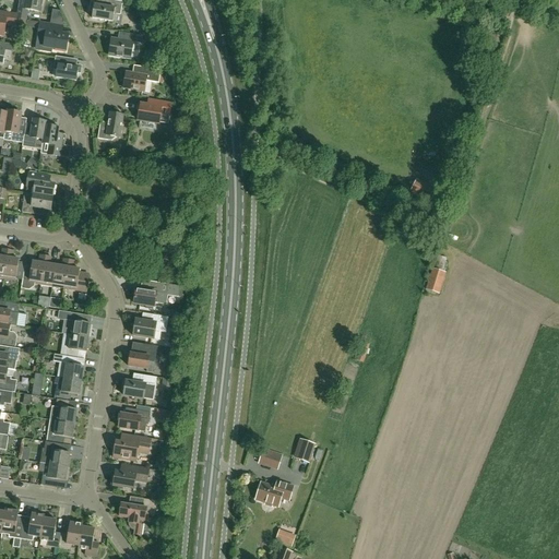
[(19,0),(18,9),(16,15),(16,20),(26,21),(27,10),(40,12),(43,0),(19,0)]
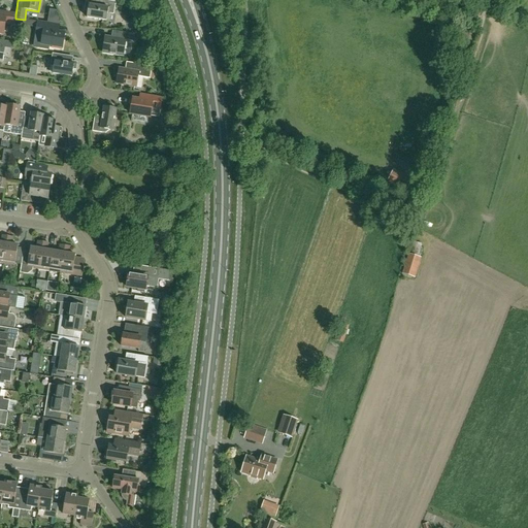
[(113,14),(116,2),(101,0),(93,0),(93,4),(91,5),(86,5),(85,10),(88,11),(87,18),(106,21),(107,13),(113,14)]
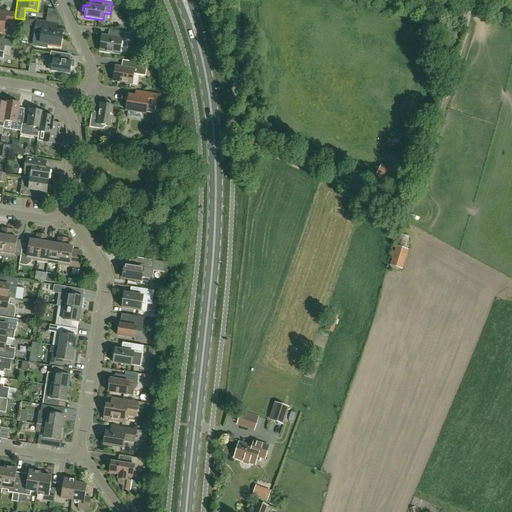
[(14,25),(15,18),(15,14),(3,12),(2,17),(0,17),(0,32),(3,33),(5,23),(14,25)]
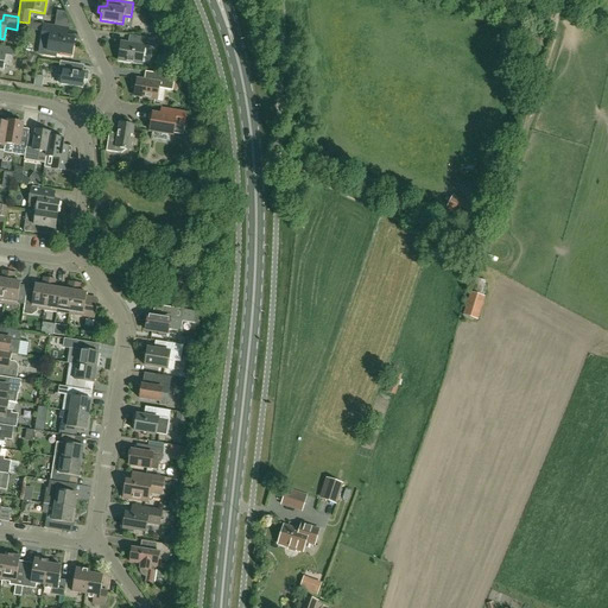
[(71,56),(75,39),(57,36),(58,27),(43,25),(40,40),(49,42),(48,51),(71,56)]
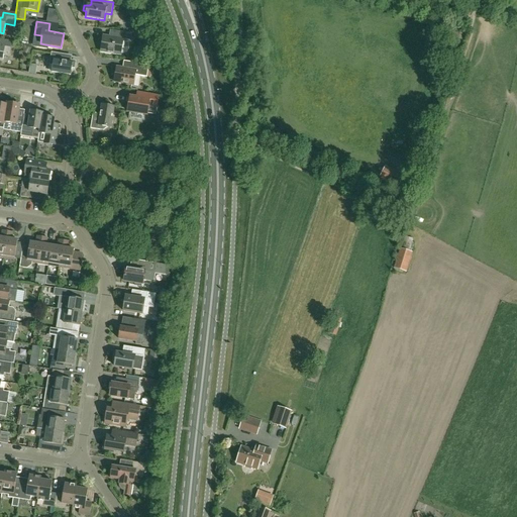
[(130,40),(131,34),(117,31),(116,38),(103,36),(101,53),(120,56),(123,39),(130,40)]
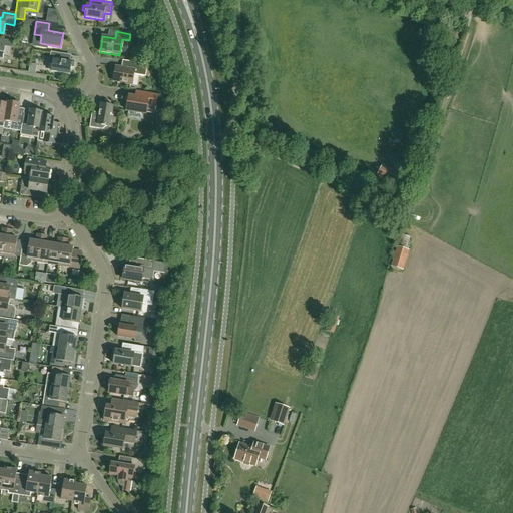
[(9,55),(11,42),(0,39),(0,59),(2,60),(3,54),(9,55)]
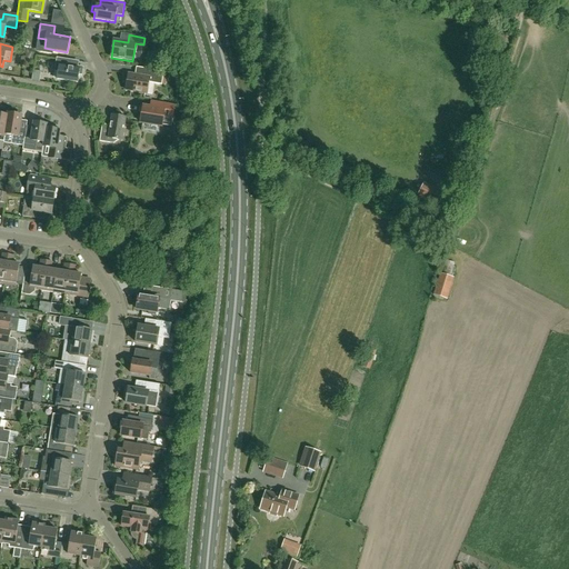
[(32,60),(36,55),(28,51),(26,57),(32,60)]
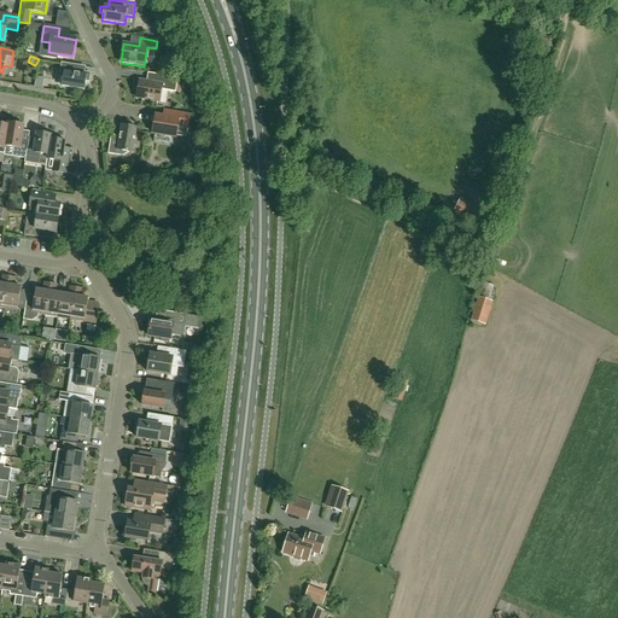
[(89,82),(91,76),(83,75),(82,74),(83,66),(62,63),(59,77),(63,79),(62,87),(85,91),(86,82),(89,82)]
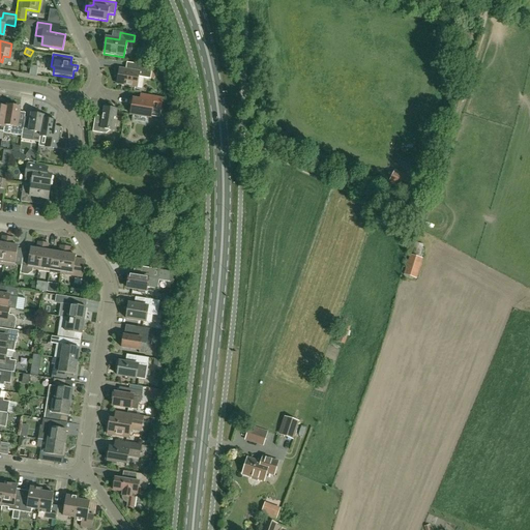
[(150,80),(152,67),(134,64),(133,71),(119,69),(117,84),(137,87),(138,78),(150,80)]
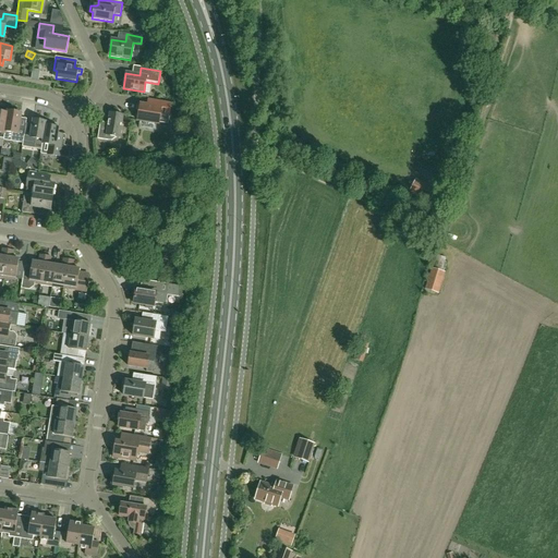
[(168,124),(171,104),(157,100),(156,107),(141,105),(137,121),(158,124),(158,122),(168,124)]
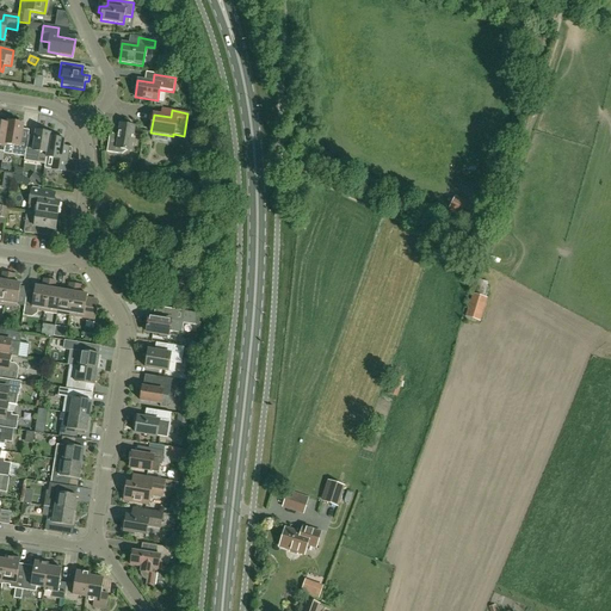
[(20,141),(23,125),(8,123),(8,125),(5,144),(5,147),(4,152),(12,153),(12,155),(25,158),(26,149),(28,142),(20,141)]
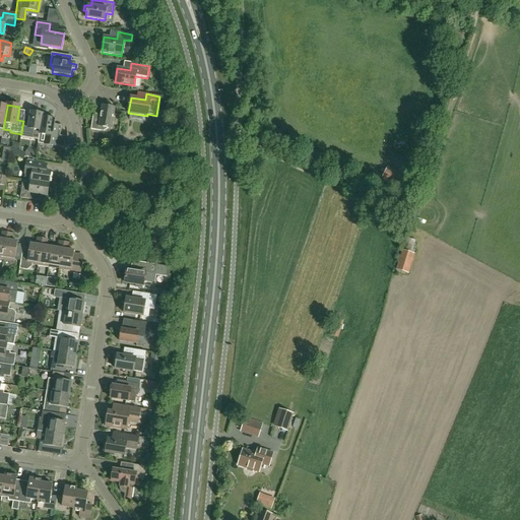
[(112,125),(115,108),(106,106),(102,110),(101,115),(99,117),(92,116),(91,124),(90,130),(104,132),(112,125)]
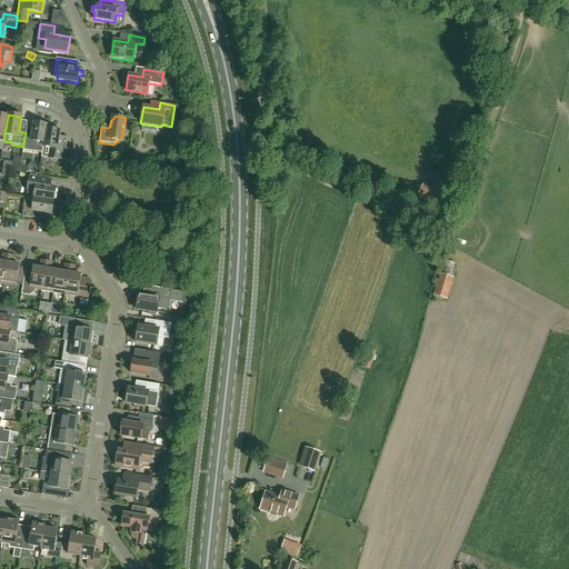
[(43,143),(47,129),(47,125),(42,125),(42,122),(41,121),(36,120),(35,121),(35,123),(33,123),(31,140),(25,139),(23,147),(22,150),(36,152),(38,142),(43,143)]
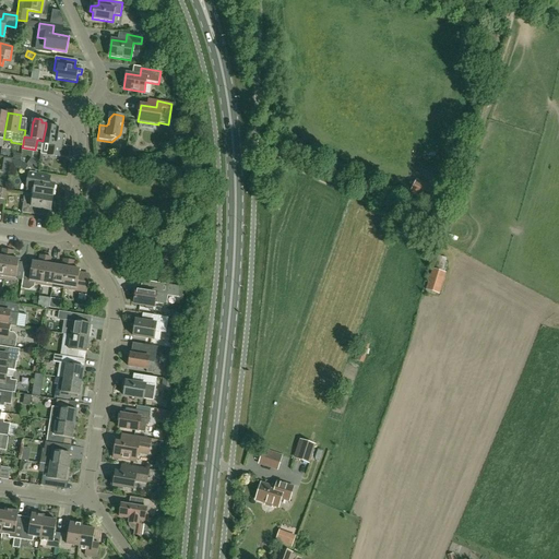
[(64,146),(66,137),(64,135),(58,134),(58,129),(58,127),(57,126),(52,125),(50,126),(50,128),(46,127),(43,141),(40,154),(60,157),(62,146),(64,146)]
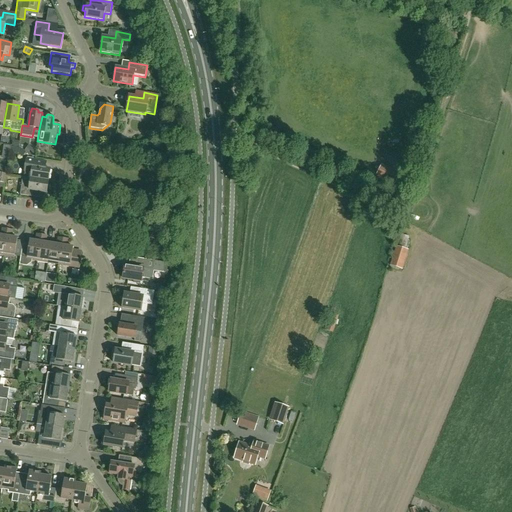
[(50,169),(44,168),(45,163),(26,159),(24,171),(31,172),(30,178),(48,181),(50,169)]
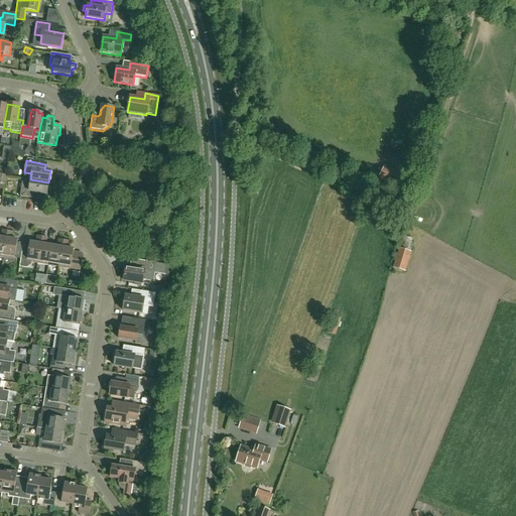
[(402,175),(385,166),(379,177),(396,186),(402,175)]
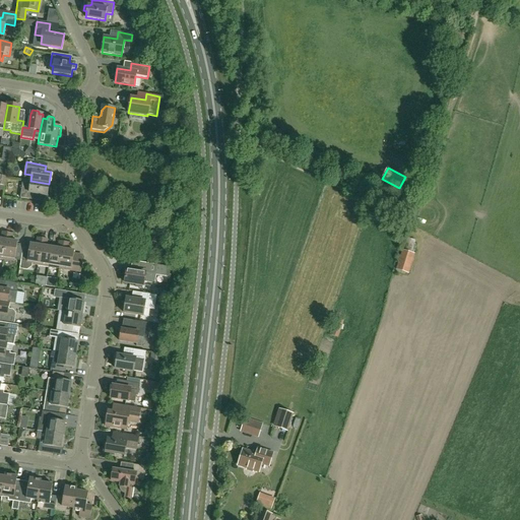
[(33,194),(47,196),(49,184),(30,181),(22,180),(20,198),(31,200),(33,194)]
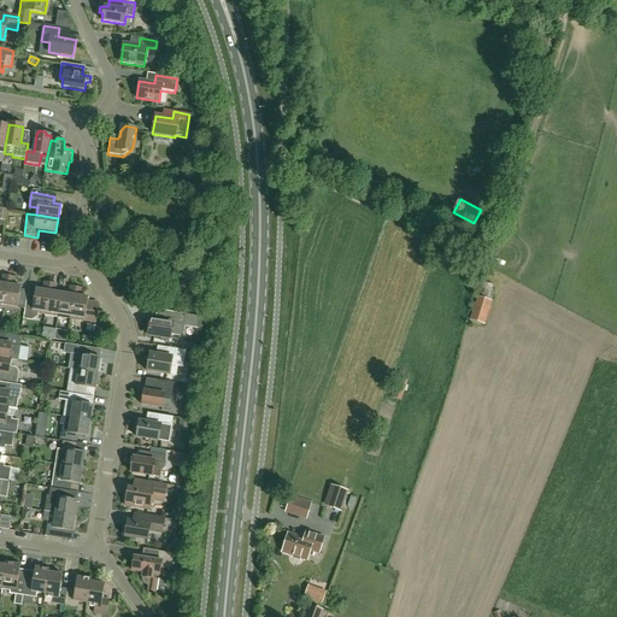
[(6,234),(6,244),(23,244),(24,234),(6,234)]
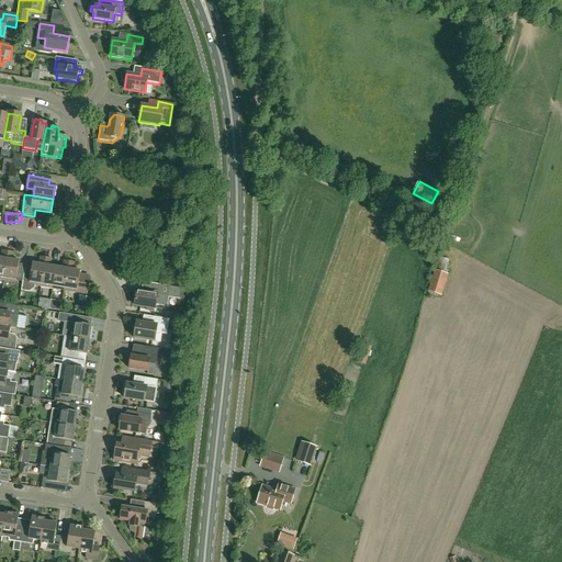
[(15,283),(19,261),(12,260),(13,253),(8,251),(3,281),(15,283)]
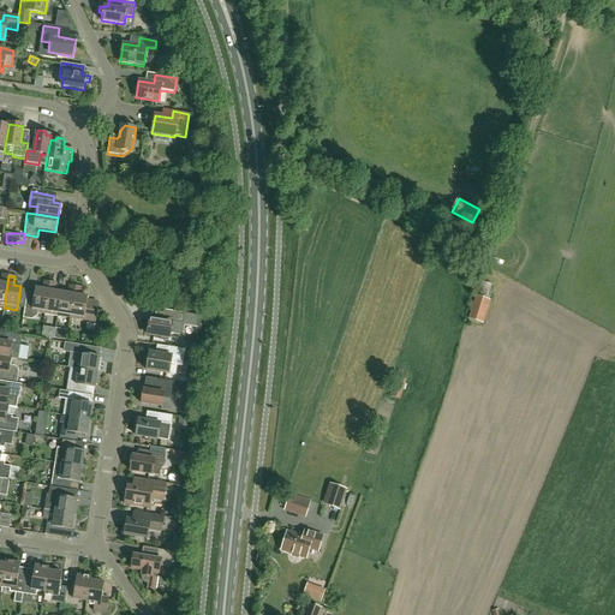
[(45,314),(51,282),(43,281),(42,290),(35,288),(34,294),(28,293),(23,317),(31,320),(37,315),(37,312),(45,314)]
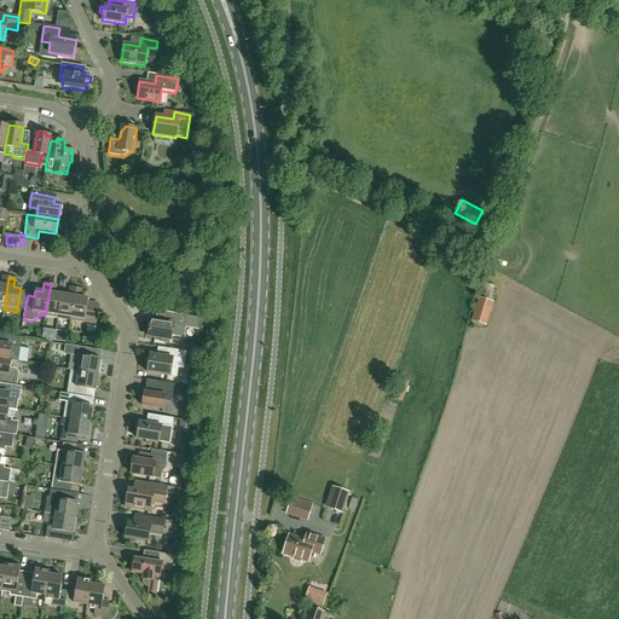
[(58,318),(62,295),(56,294),(57,285),(51,284),(45,316),(58,318)]
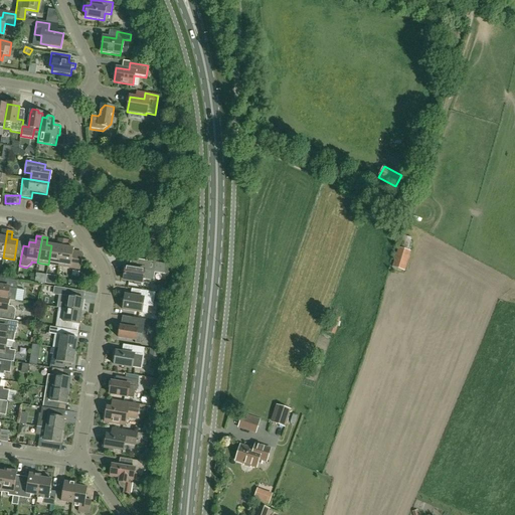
[(59,267),(63,239),(58,239),(57,245),(51,245),(48,265),(59,267)]
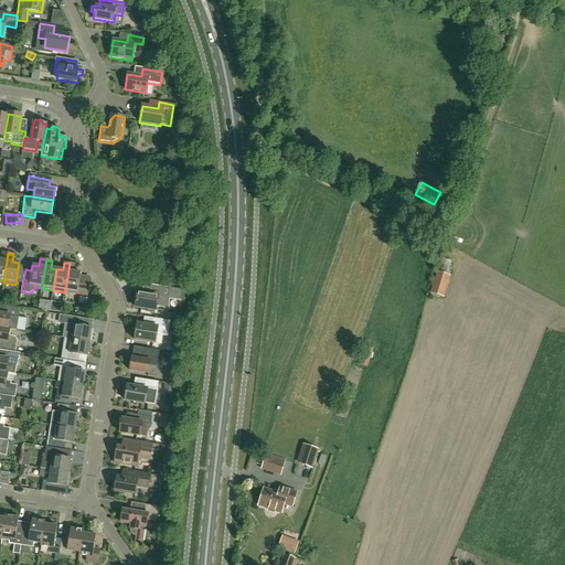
[(89,284),(78,283),(81,273),(74,272),(75,264),(70,263),(65,292),(87,296),(89,284)]
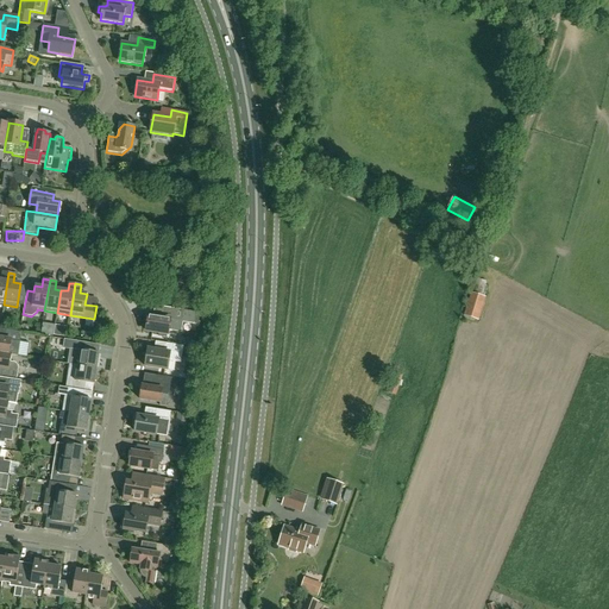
[(483,297),(471,293),(464,316),(476,320),(483,297)]
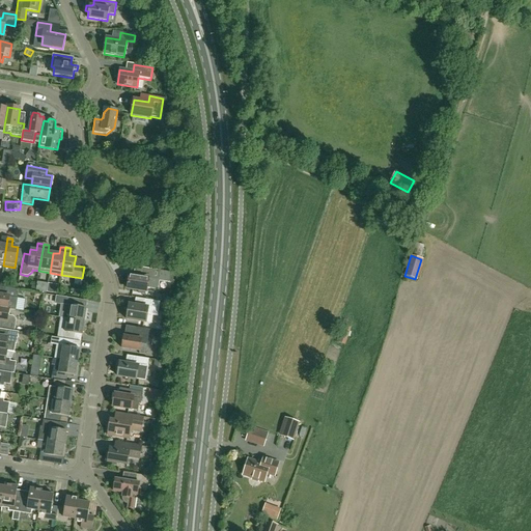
[(130,275),(128,289),(138,290),(138,294),(145,295),(145,291),(146,292),(147,285),(158,287),(159,281),(169,283),(171,273),(161,271),(144,268),(142,277),(130,275)]
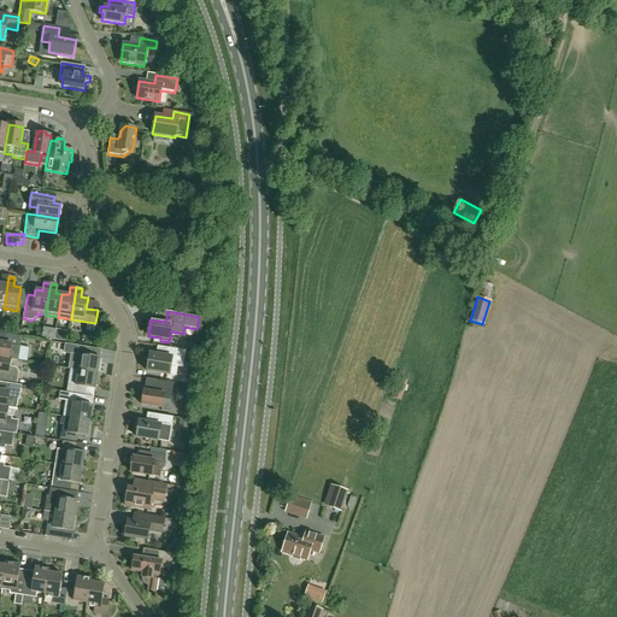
[(11,359),(18,360),(22,338),(6,335),(5,344),(0,342),(0,358),(9,359),(11,359)]
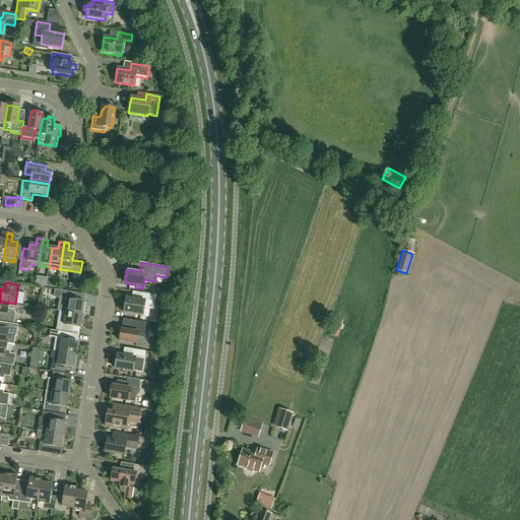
[(82,315),(84,302),(77,301),(78,294),(66,291),(64,300),(68,300),(66,313),(82,315)]
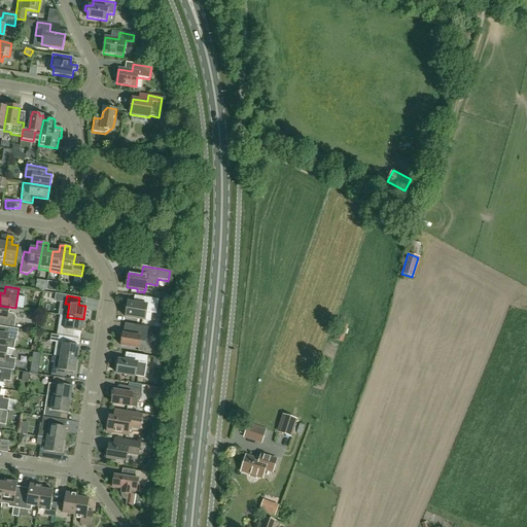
[(156,315),(159,300),(144,297),(142,305),(128,302),(126,317),(144,320),(146,313),(156,315)]
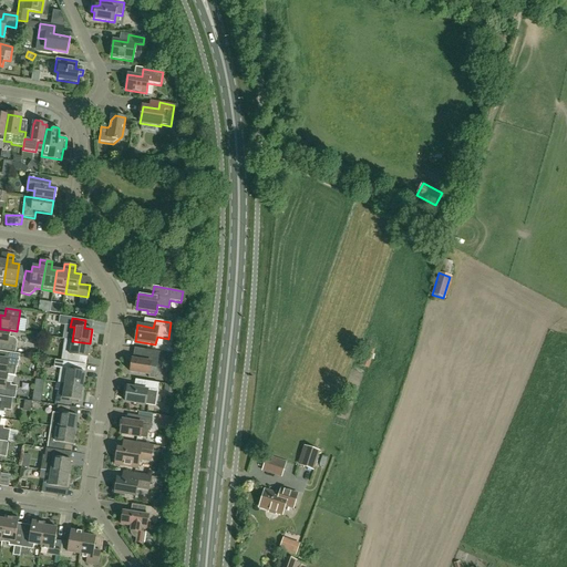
[(13,338),(9,337),(10,330),(8,330),(0,329),(0,342),(2,343),(1,350),(16,352),(17,342),(17,341),(16,339),(13,338)]
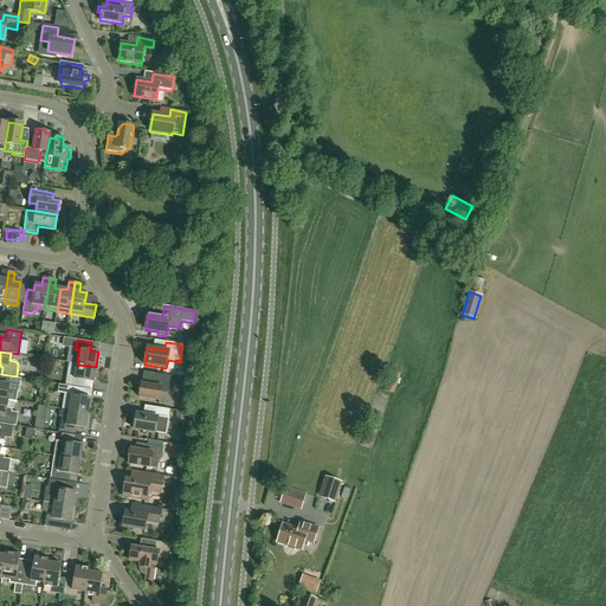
[(96,367),(77,365),(69,363),(65,386),(84,389),(85,381),(94,382),(96,367)]
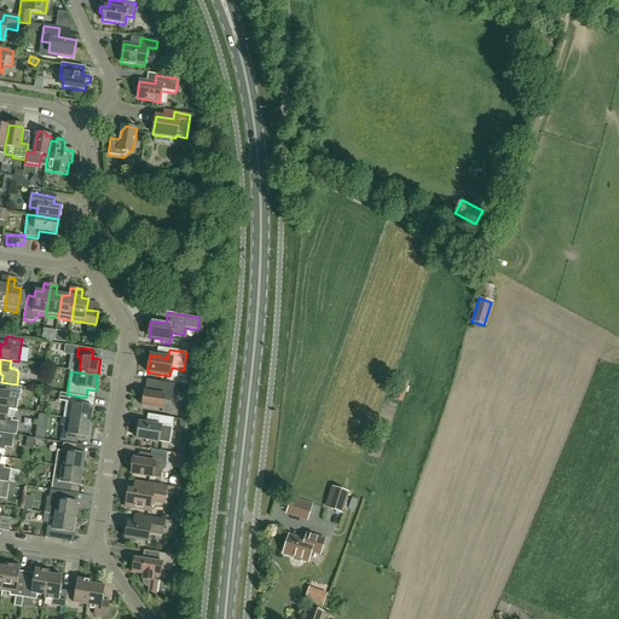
[(172,403),(174,385),(156,382),(155,394),(144,392),(144,398),(142,399),(140,404),(142,405),(142,406),(163,410),(165,401),(172,403)]
